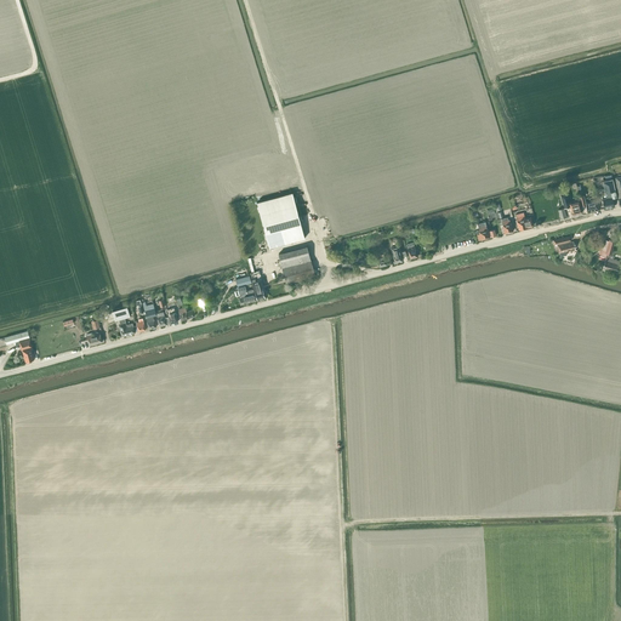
[(603,209),(614,206),(613,199),(611,198),(616,197),(615,192),(613,178),(611,178),(604,180),(603,181),(607,198),(602,199),(603,209)]
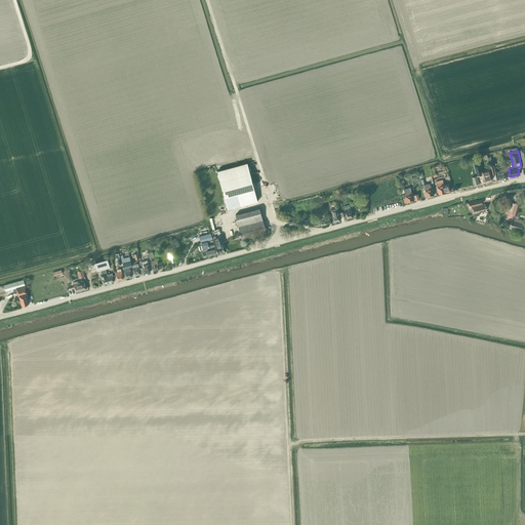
[(257,201),(255,192),(247,162),(217,170),(228,209),(257,201)]
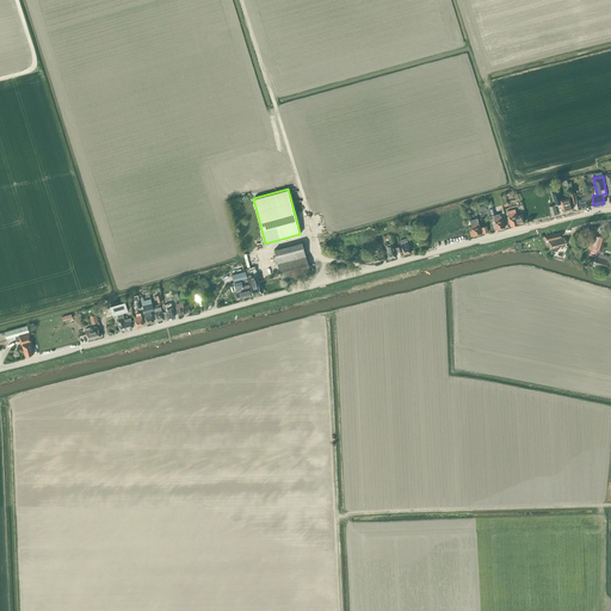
[(555,204),(561,203),(560,199),(557,189),(551,191),(555,204)]
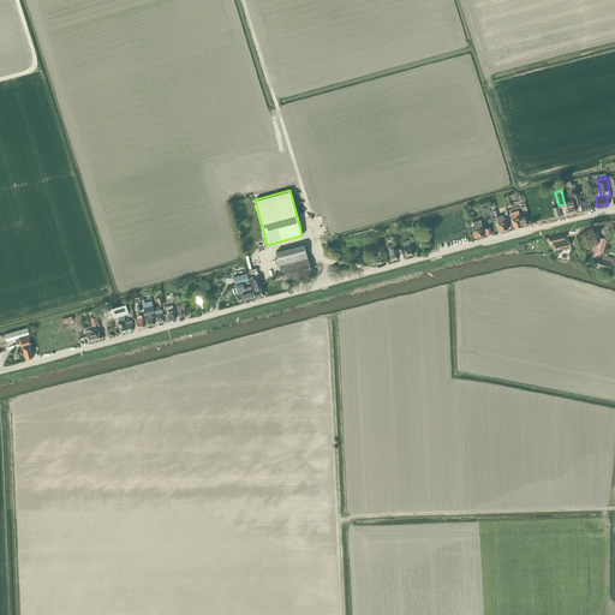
[(583,196),(584,199),(580,201),(578,193),(573,195),(575,204),(580,203),(581,210),(592,208),(591,201),(591,198),(590,195),(583,196)]
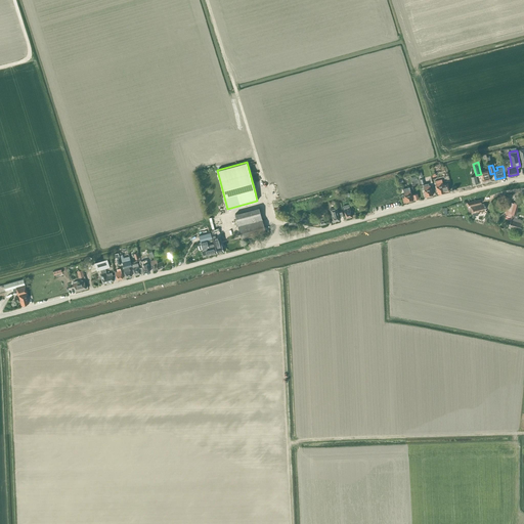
[(488,169),(480,171),(481,174),(483,181),(487,180),(487,181),(489,180),(490,179),(488,172),(488,169)]
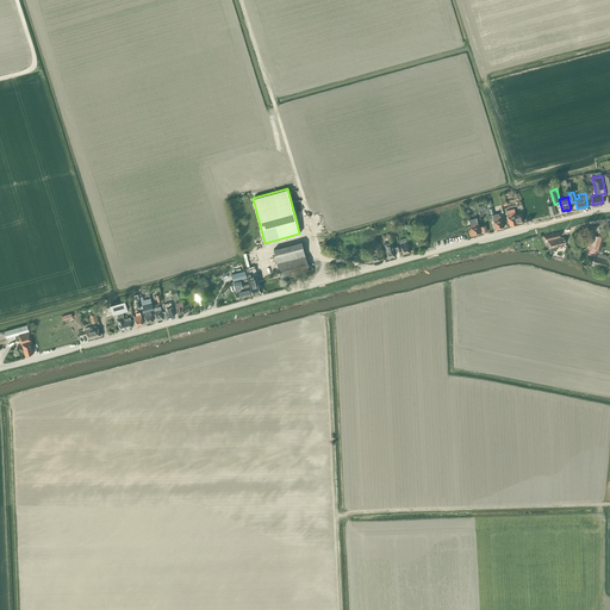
[(510,225),(517,223),(524,222),(522,213),(516,215),(514,209),(506,210),(508,217),(510,225)]
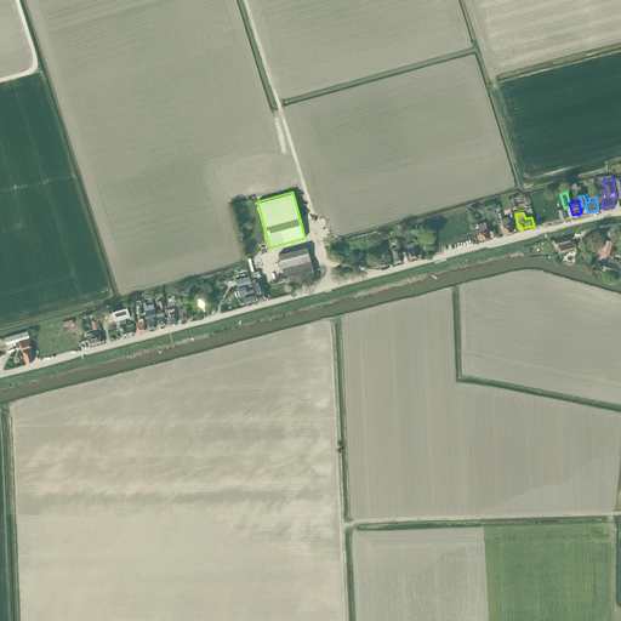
[(507,217),(501,218),(502,224),(505,233),(513,231),(511,223),(510,220),(508,220),(507,217)]
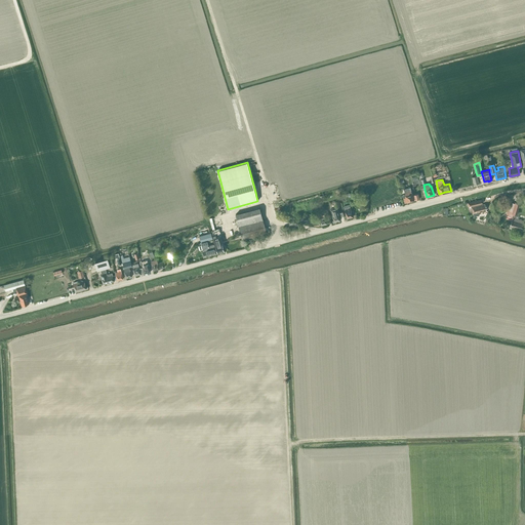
[(405,195),(402,195),(404,203),(407,202),(414,200),(413,198),(413,195),(412,194),(411,194),(410,188),(404,190),(404,193),(405,195)]
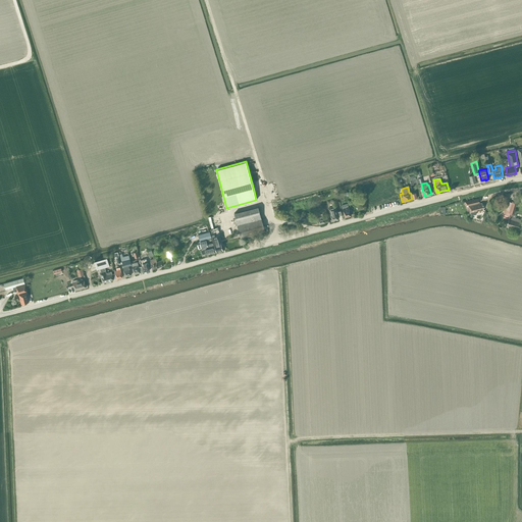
[(478,198),(465,201),(466,205),(468,205),(468,206),(470,212),(471,215),(476,214),(475,211),(483,209),(481,203),(476,204),(476,203),(479,202),(478,198)]
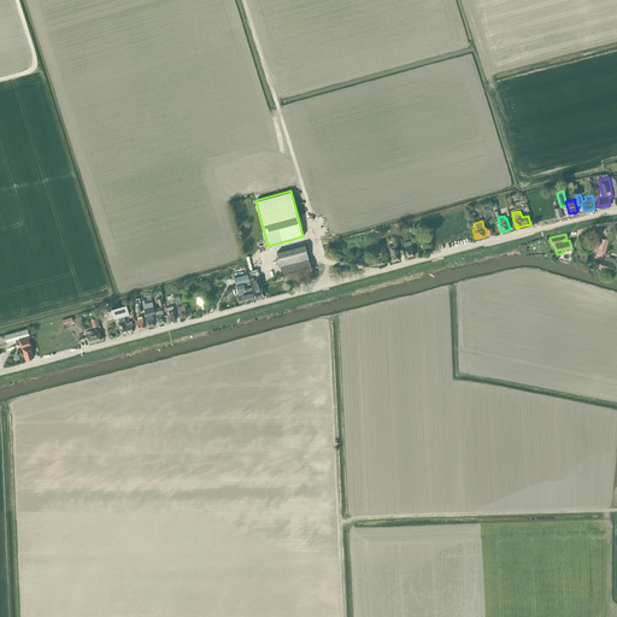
[(600,242),(601,238),(599,238),(594,253),(603,256),(599,266),(605,269),(609,257),(610,254),(606,253),(609,245),(600,242)]
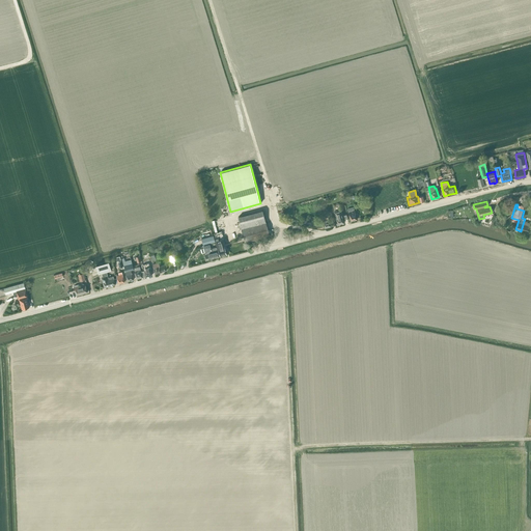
[(351,221),(357,220),(353,207),(347,208),(351,221)]
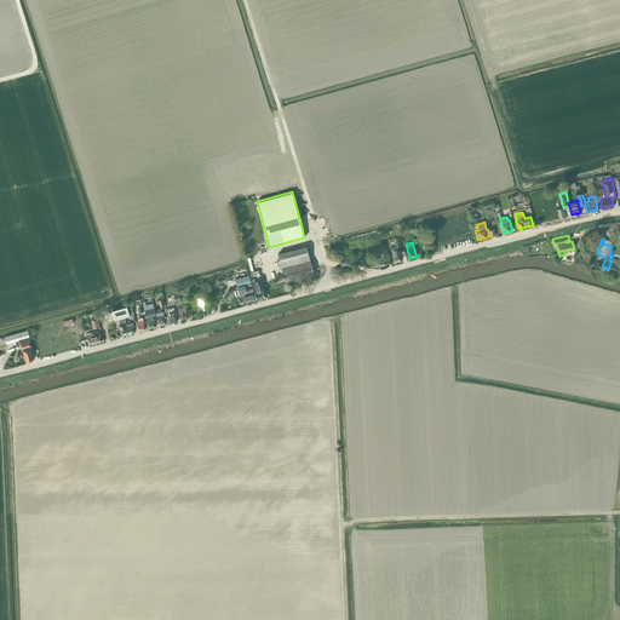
[(394,262),(401,260),(400,253),(399,250),(397,245),(390,247),(391,251),(392,256),(394,262)]
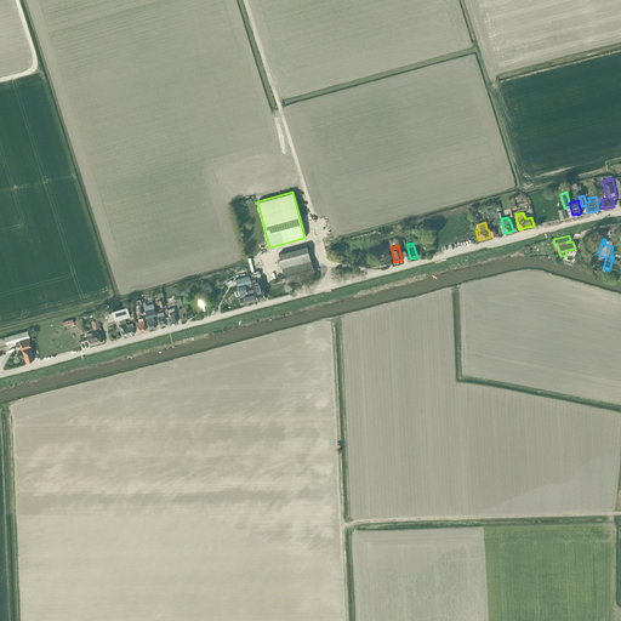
[(307,246),(278,254),(281,267),(286,284),(314,277),(311,260),(307,246)]
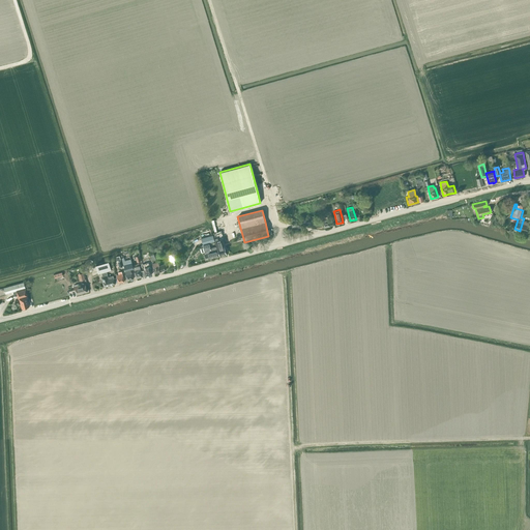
[(324,228),(330,226),(328,218),(327,214),(320,216),(321,221),(320,221),(321,224),(323,224),(324,228)]
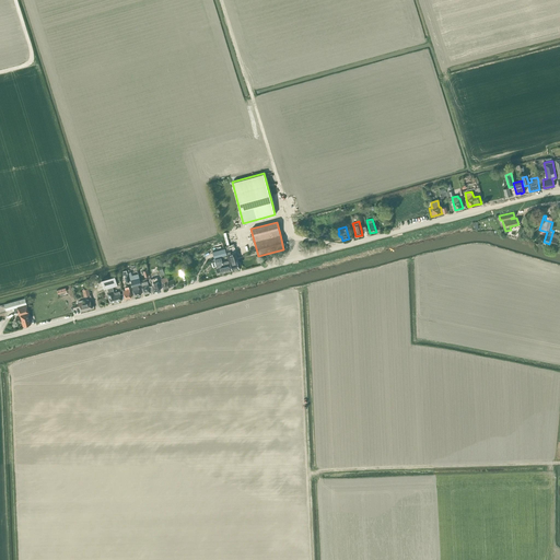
[(558,235),(552,233),(549,244),(556,245),(558,235)]
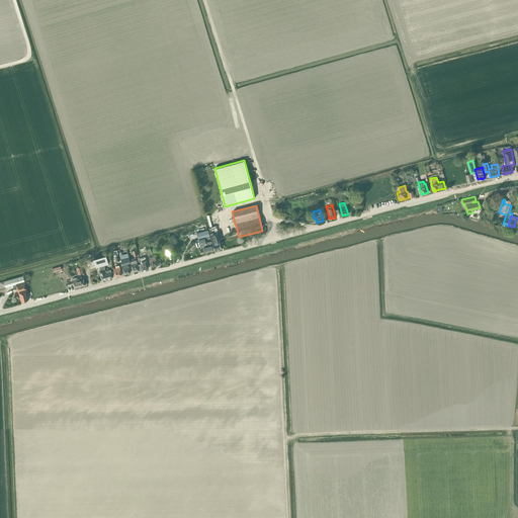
[(219,240),(218,239),(220,239),(217,226),(208,228),(210,235),(213,247),(213,250),(214,250),(221,248),(220,243),(220,240),(219,240)]
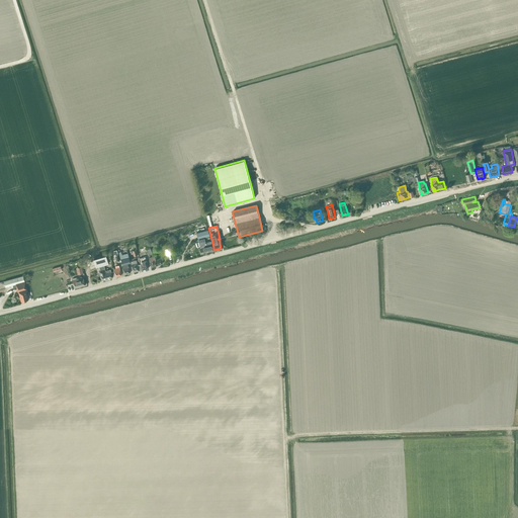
[(198,239),(209,236),(207,230),(196,233),(198,239)]
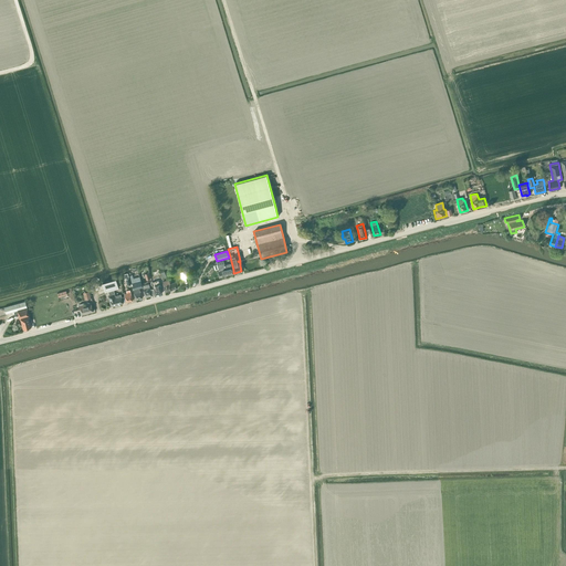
[(233,273),(233,270),(232,270),(231,268),(230,263),(224,265),(223,260),(217,262),(219,271),(218,271),(219,278),(233,273)]
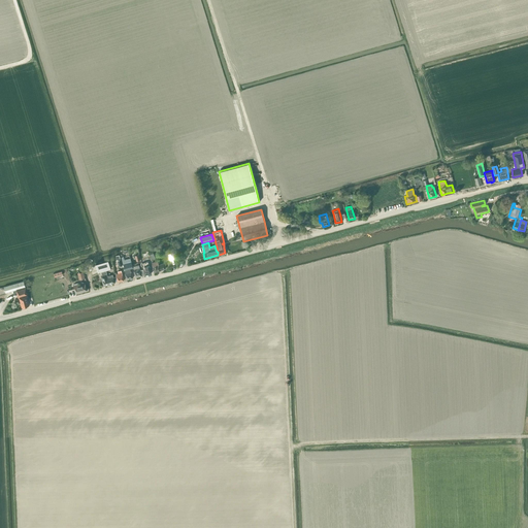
[(126,279),(132,277),(130,270),(129,269),(132,268),(130,258),(124,260),(123,257),(121,257),(124,270),(126,279)]
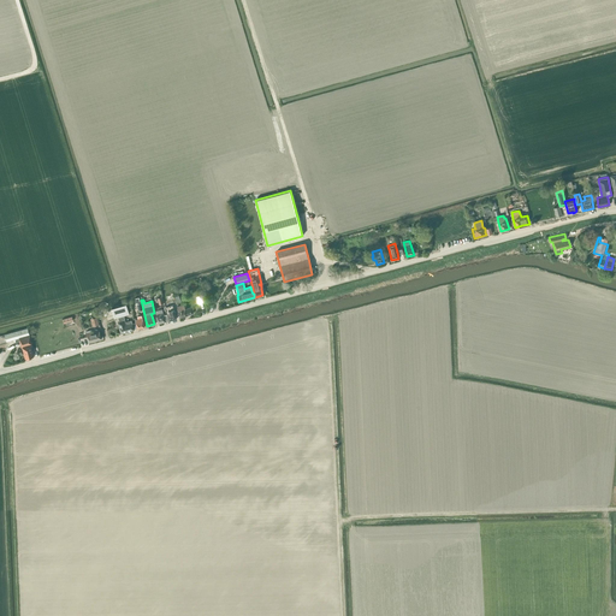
[(172,304),(170,306),(169,302),(165,303),(166,307),(165,307),(166,312),(169,320),(176,319),(175,315),(177,314),(177,311),(175,312),(173,309),(172,304)]
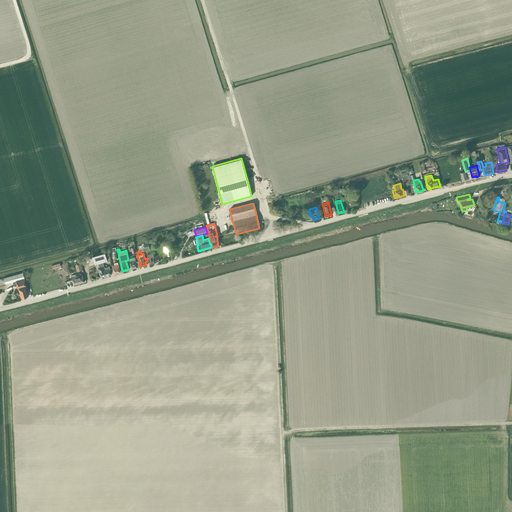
[(99,254),(93,255),(95,264),(98,263),(102,262),(107,260),(105,254),(105,252),(99,254)]
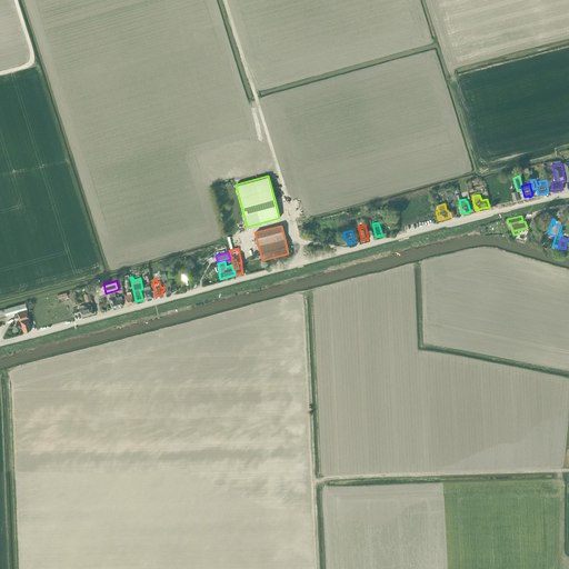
[(170,281),(163,283),(166,293),(172,291),(178,289),(177,283),(170,285),(170,281)]
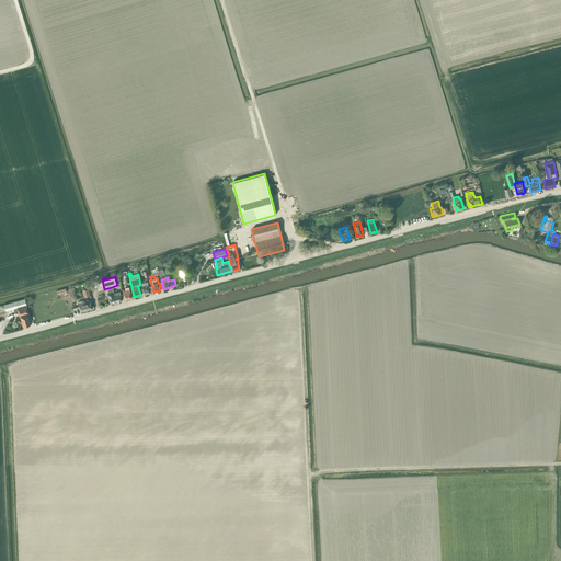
[(144,295),(150,293),(153,292),(151,285),(148,286),(147,282),(144,283),(141,283),(141,286),(144,295)]
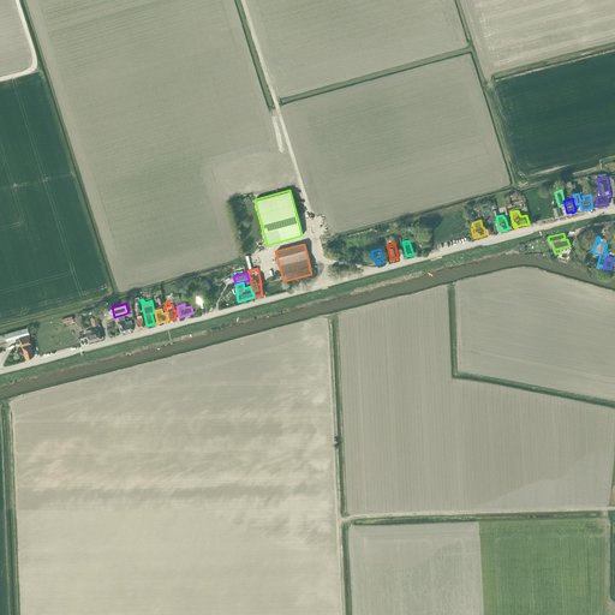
[(118,322),(118,323),(118,326),(120,333),(133,329),(131,320),(125,321),(124,317),(118,318),(119,321),(118,321),(118,322)]
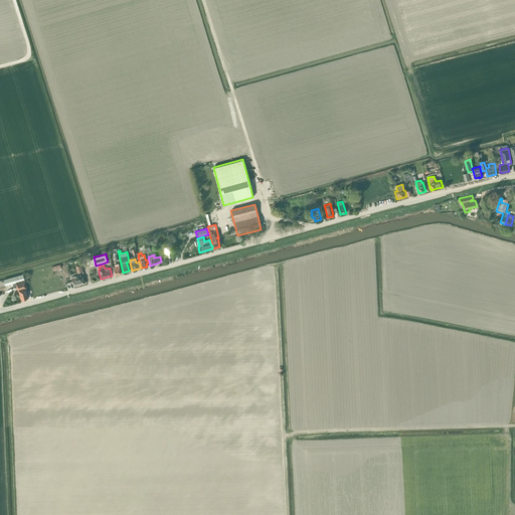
[(5,285),(24,280),(23,274),(3,279),(5,285)]
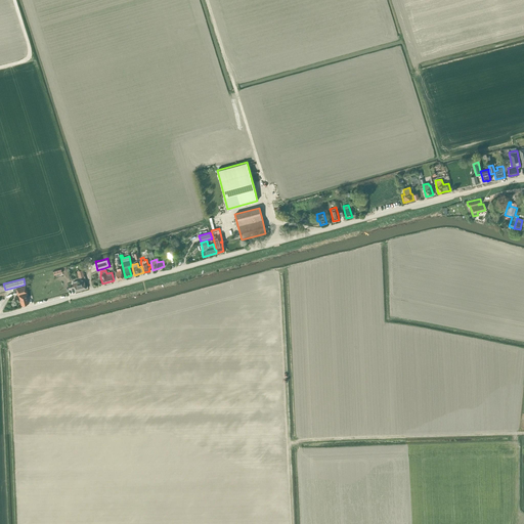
[(75,291),(86,288),(84,280),(77,281),(77,280),(73,281),(74,282),(73,284),(75,291)]
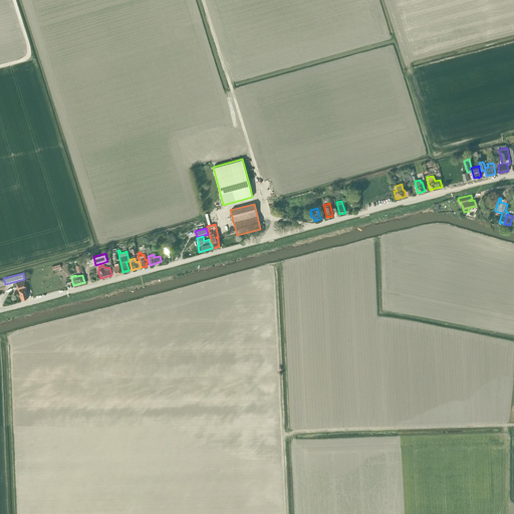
[(21,299),(28,297),(25,287),(26,287),(24,279),(15,282),(16,285),(17,289),(18,289),(21,299)]
